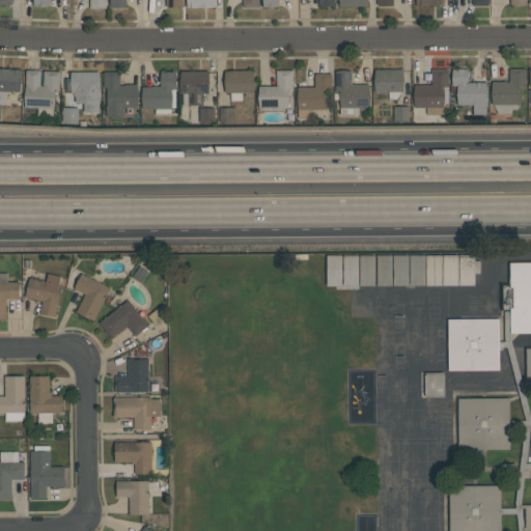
[(106,0),(106,7),(89,8),(89,0),(106,0)]
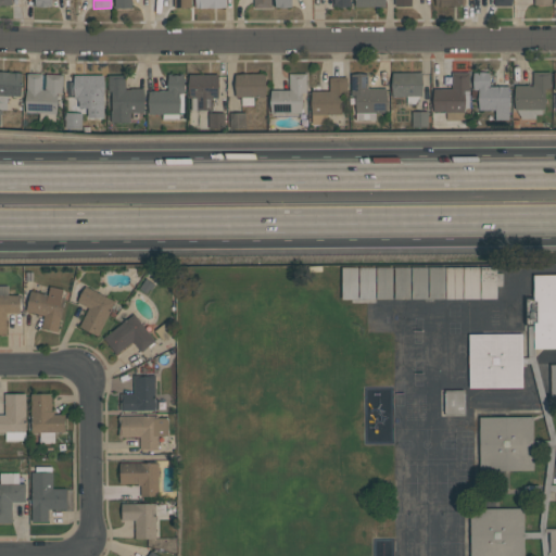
[(113,0),(113,8),(131,9),(130,0),(113,0)]
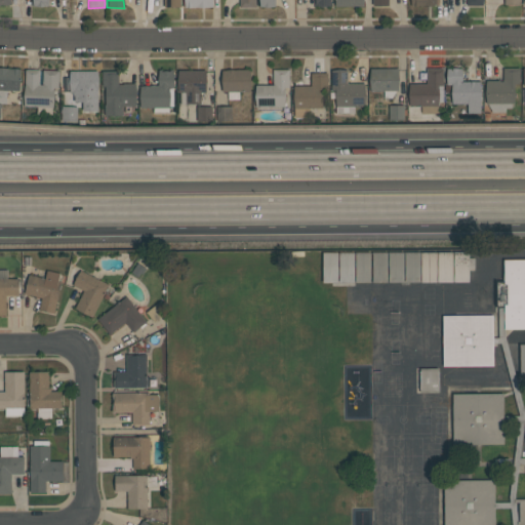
[(163,0),(164,8),(180,7),(179,0),(163,0)]
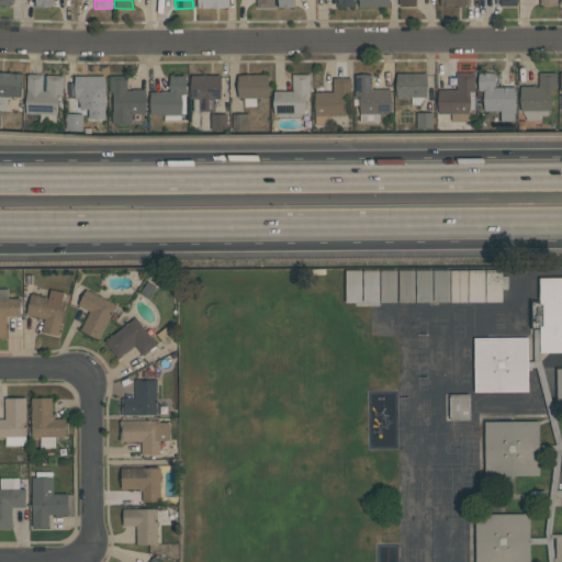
[(227,0),(227,8),(224,8),(198,9),(198,0),(227,0)]
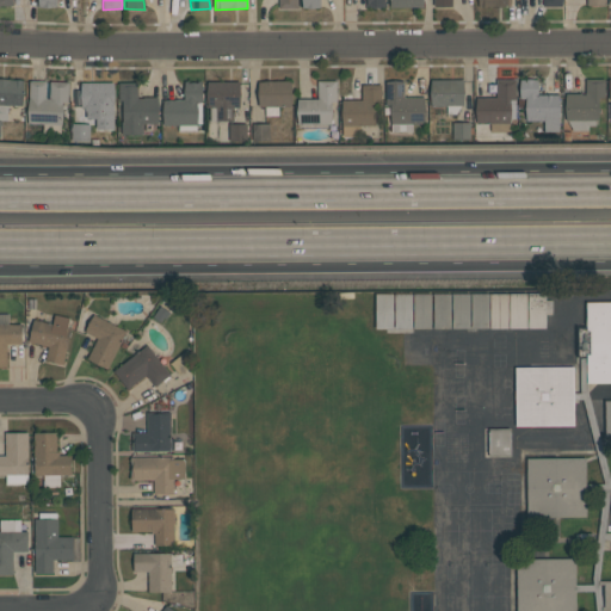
[(278,0),(278,10),(298,8),(297,0),(278,0)]
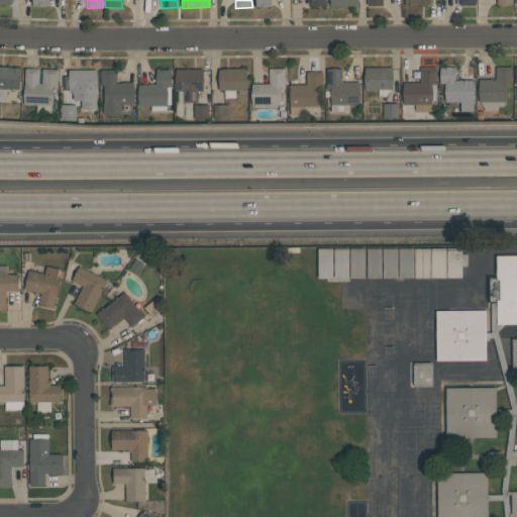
[(0,66),(20,68),(19,89),(7,89),(6,101),(0,101),(0,66)]
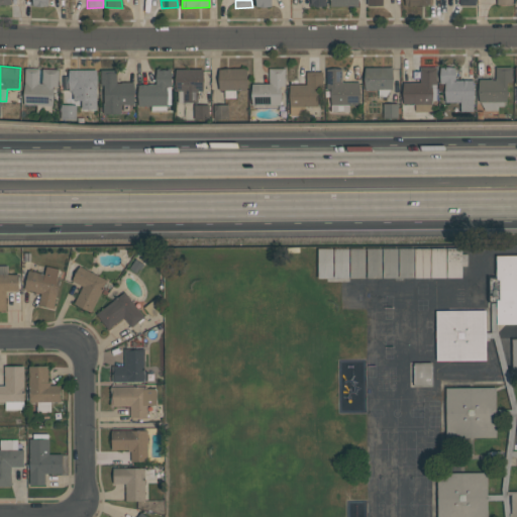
[(403,83),(420,83),(420,67),(436,67),(436,101),(431,101),(431,111),(415,111),(415,104),(403,104),(403,83)]
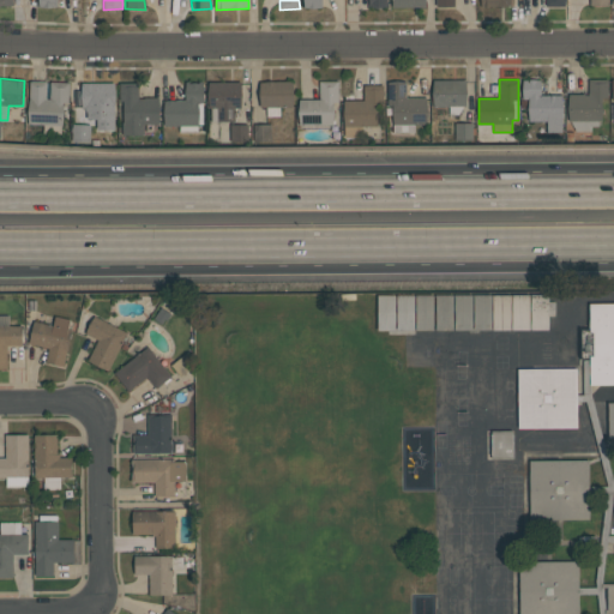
[(561,95),(561,132),(547,132),(546,121),(528,121),(528,100),(523,100),(522,79),(540,79),(540,95),(561,95)]
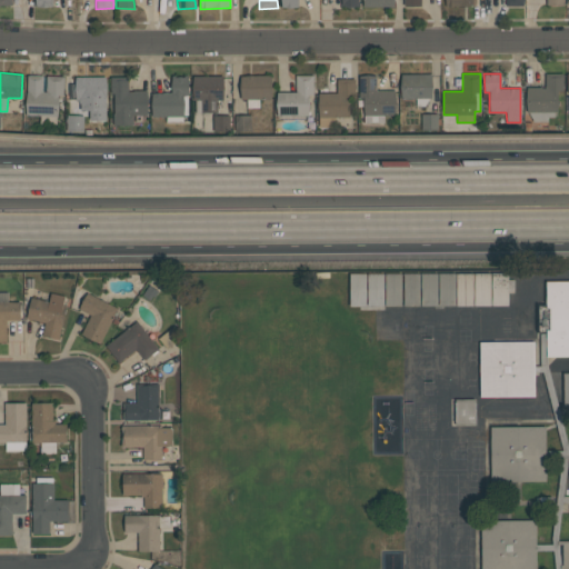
[(532,121),(532,120),(528,111),(527,111),(527,87),(541,87),(541,88),(546,88),(546,73),(562,73),(562,90),(557,90),(557,111),(555,111),(555,117),(547,117),(547,121),(532,121)]
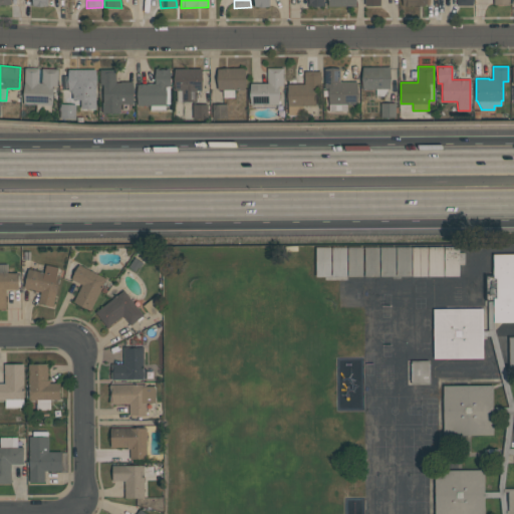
[(36,111),(36,104),(23,103),(25,67),(39,68),(38,83),(41,83),(42,68),(58,68),(57,86),(52,86),(52,105),(51,105),(50,111),(36,111)]
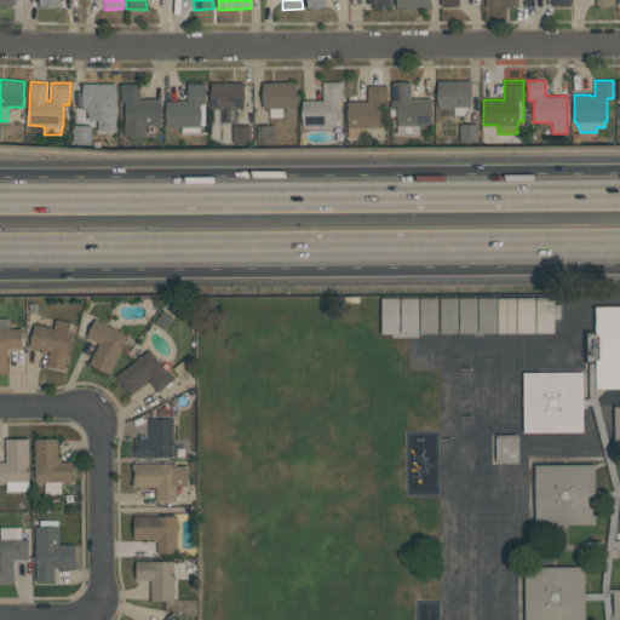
[(294,82),(296,108),(282,108),(282,118),(269,118),(269,108),(262,108),(262,82),(267,82),(267,81),(292,81),(292,82),(294,82)]
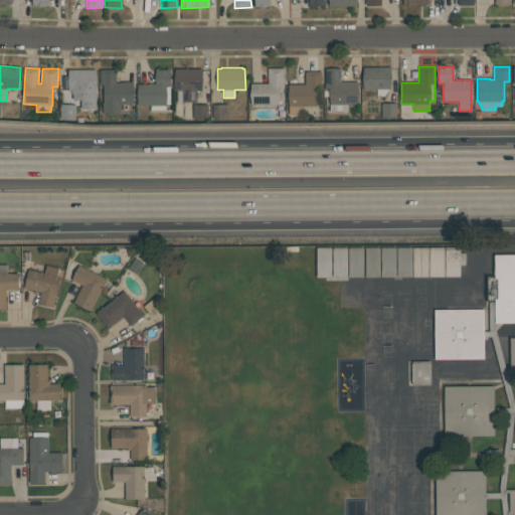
[(390,67),(390,89),(388,89),(384,97),(376,97),(376,89),(363,89),(363,67),(390,67)]
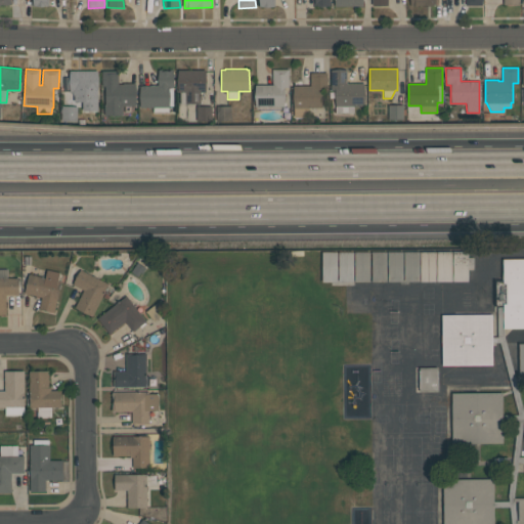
[(173,70),(173,105),(169,105),(169,107),(168,107),(168,113),(154,113),(154,106),(140,106),(140,86),(142,86),(142,85),(147,85),(158,85),(158,70),(162,70),(162,71),(169,71),(169,70),(173,70)]
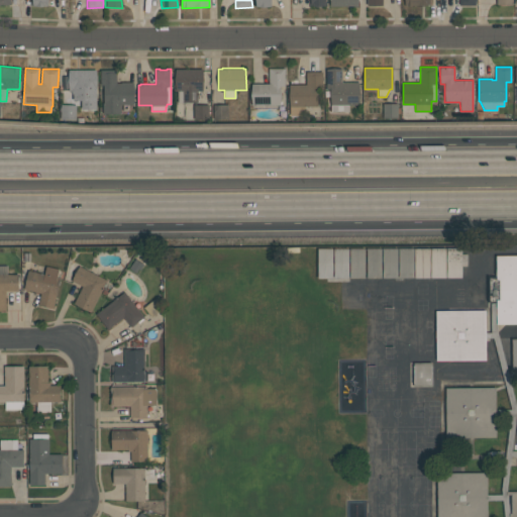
[(175,69),(203,69),(202,90),(197,90),(197,102),(182,102),(183,91),(175,91),(175,69)]
